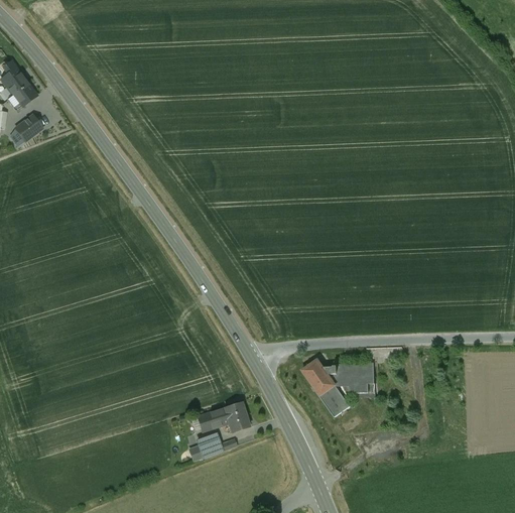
[(21,73),(17,68),(12,60),(4,67),(9,73),(2,78),(14,94),(8,98),(17,110),(37,95),(24,78),(25,77),(26,76),(23,72),(22,73),(22,72),(21,73)]
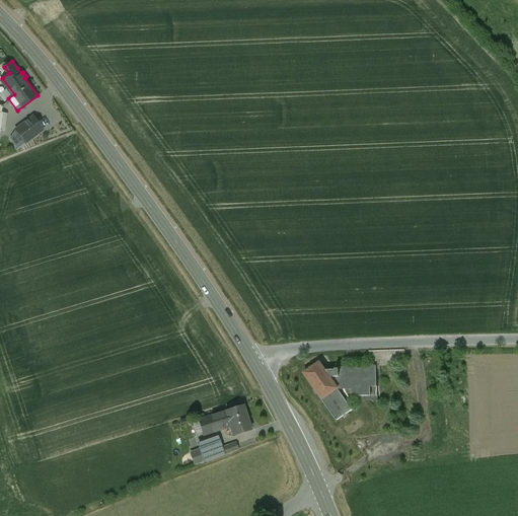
[(34,115),(16,128),(25,141),(45,127),(34,115)]
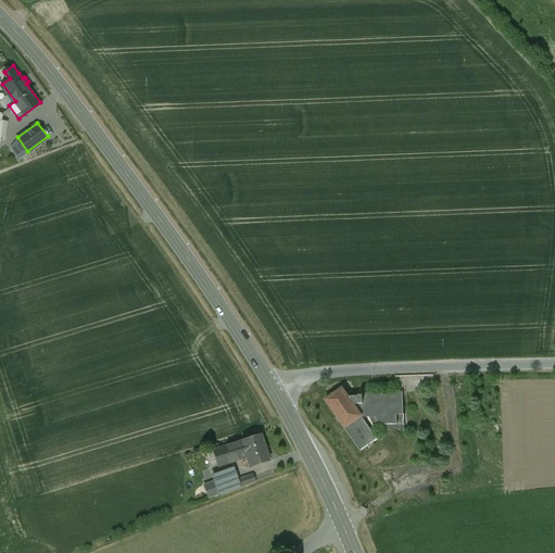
[(370,386),(353,399),(364,413),(380,401),(370,386)]
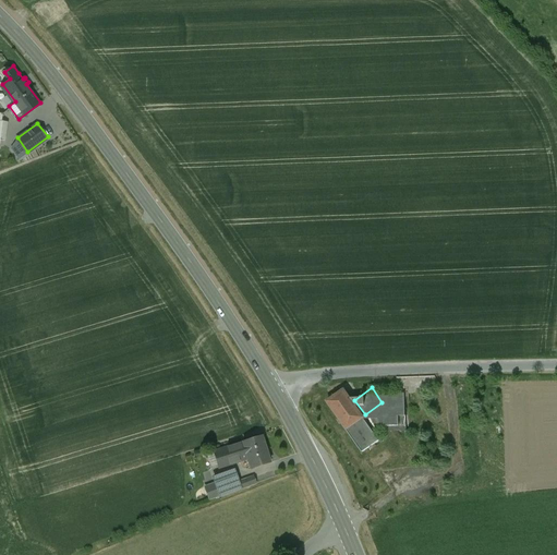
[(329,402),(348,427),(365,414),(354,400),(347,389),(329,402)]
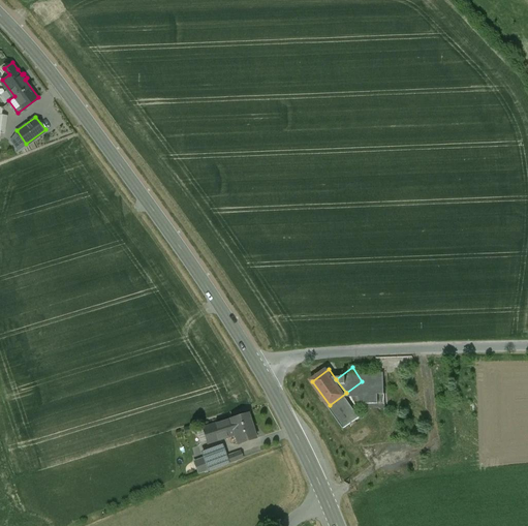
[(361,415),(346,393),(330,405),(344,426),(361,415)]
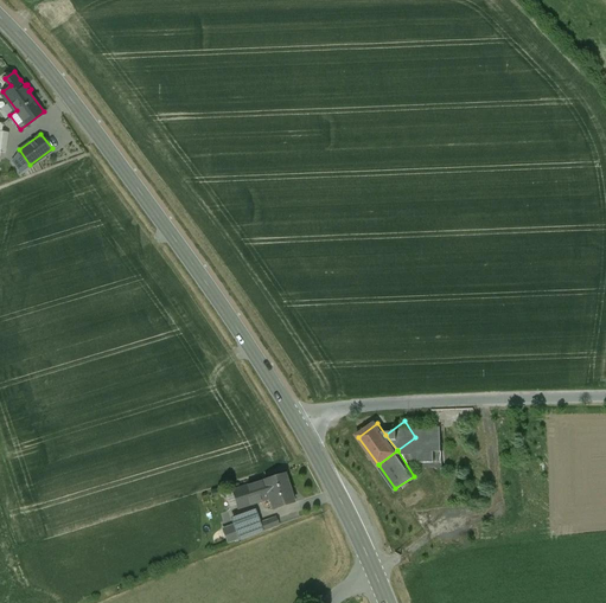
[(286,472),(259,480),(265,495),(269,494),(274,507),(293,501),(286,472)]
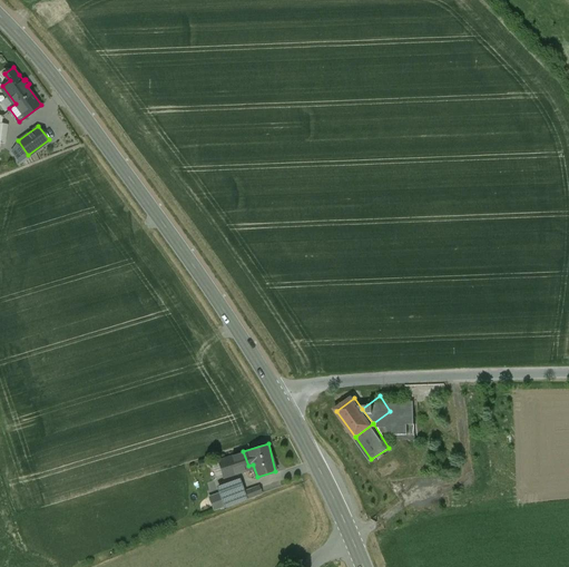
[(248,468),(248,466),(243,451),(219,459),(225,475),(248,468)]
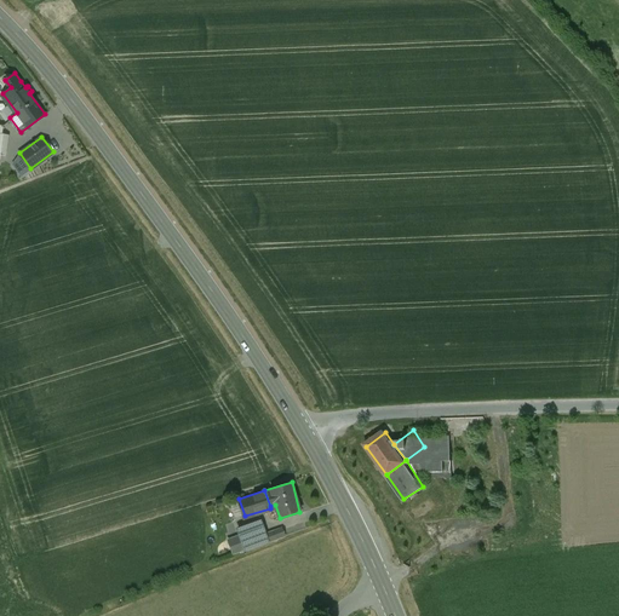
[(267,533),(263,524),(229,537),(234,552),(278,537),(274,529),(267,533)]
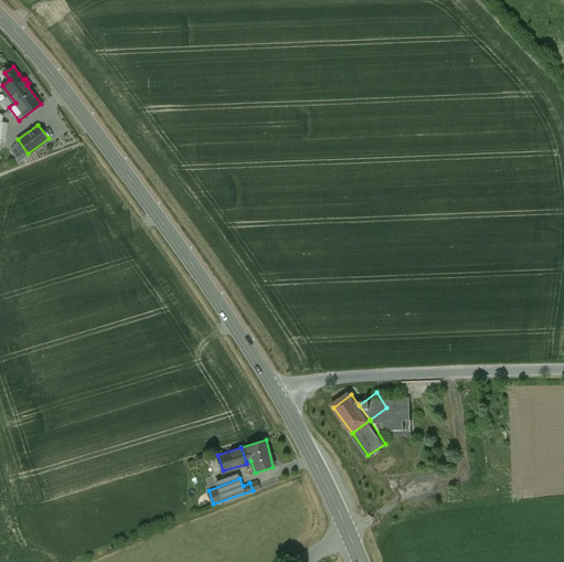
[(219,508),(200,515),(203,525),(222,518),(219,508)]
